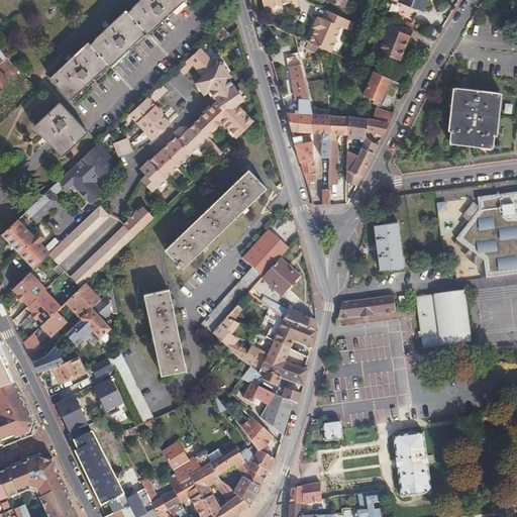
[(113,64),(153,26),(154,27),(184,0),(138,0),(133,5),(131,3),(97,36),(98,37),(93,42),(91,40),(48,79),(70,102),(112,63),(113,64)]
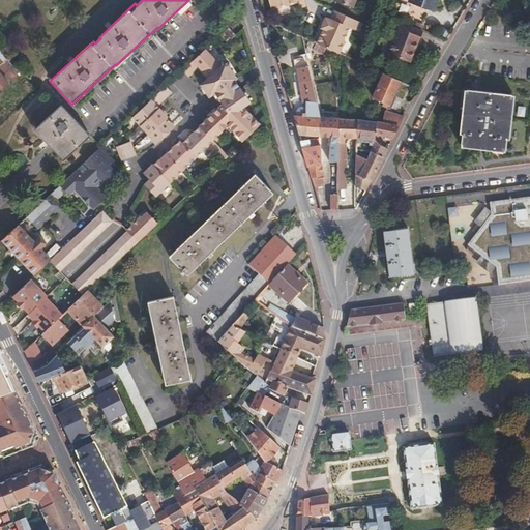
[(434,10),(437,0),(413,0),(413,2),(434,10)]
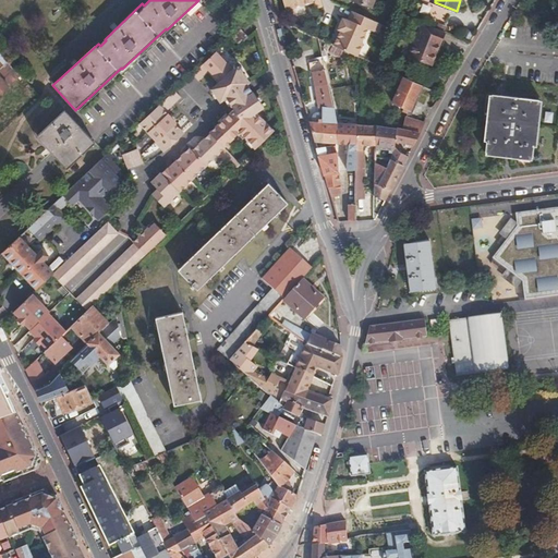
[(361,43),(367,28),(378,33),(383,24),(374,20),(353,10),(349,20),(347,19),(346,20),(343,19),(339,29),(341,31),(334,45),(339,48),(356,56),(362,43),(361,43)]
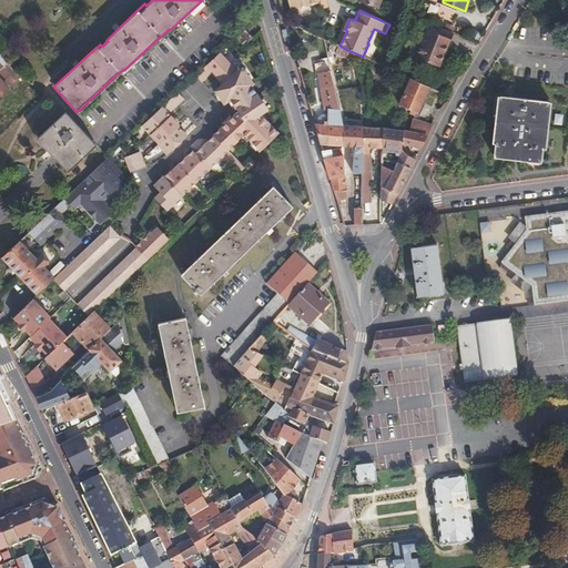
[(439,67),(448,44),(444,42),(448,31),(430,23),(416,57),(439,67)]
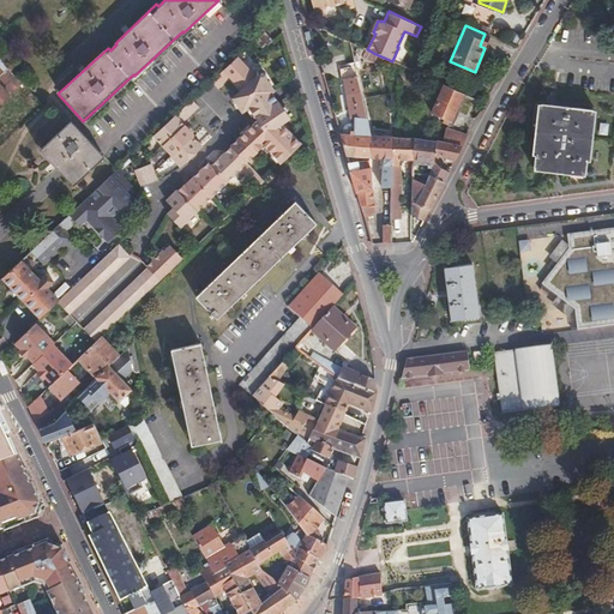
[(264,49),(274,41),(265,31),(256,41),(263,48),(264,49)]
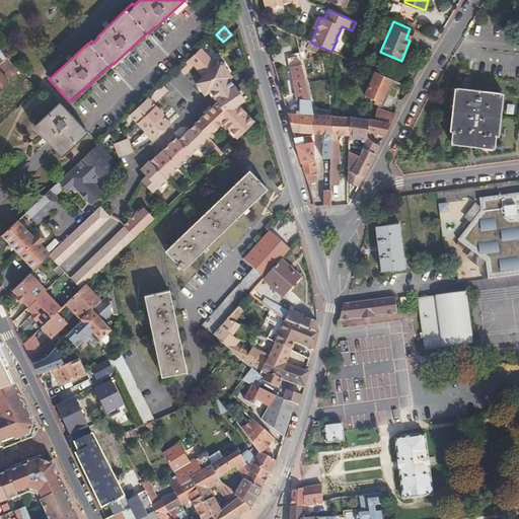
[(410,41),(414,29),(410,28),(405,39),(410,41)]
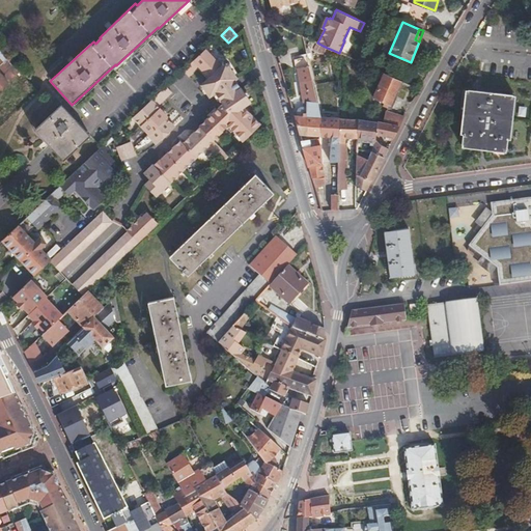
[(215,92),(235,78),(236,77),(226,61),(221,64),(206,50),(184,71),(189,76),(199,66),(208,76),(200,83),(208,95),(215,92)]
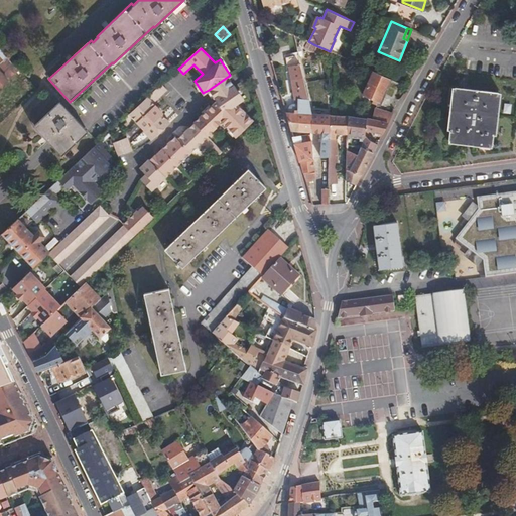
[(312,114),(304,79),(298,54),(286,57),(287,67),(289,66),(292,85),(293,99),(296,99),(296,101),(297,112),(312,114)]
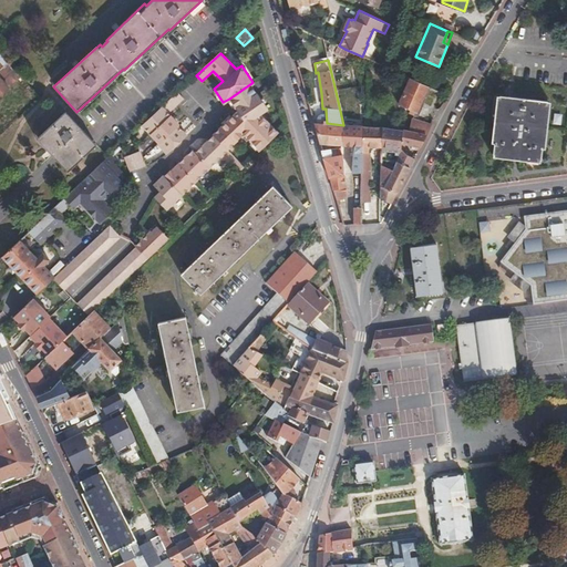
[(0,95),(16,82),(0,64),(0,95)]
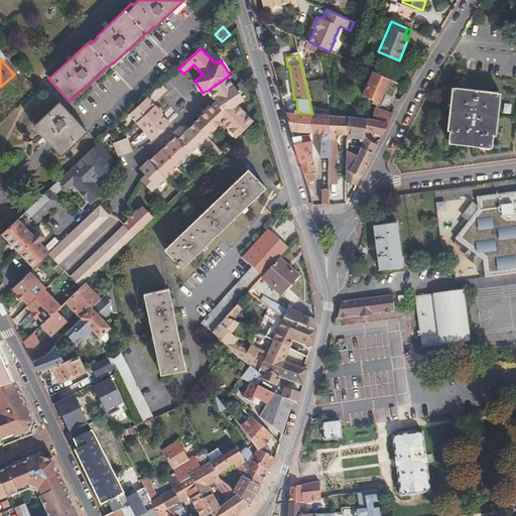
[(379,102),(389,79),(370,70),(368,75),(371,77),(363,95),(379,102)]
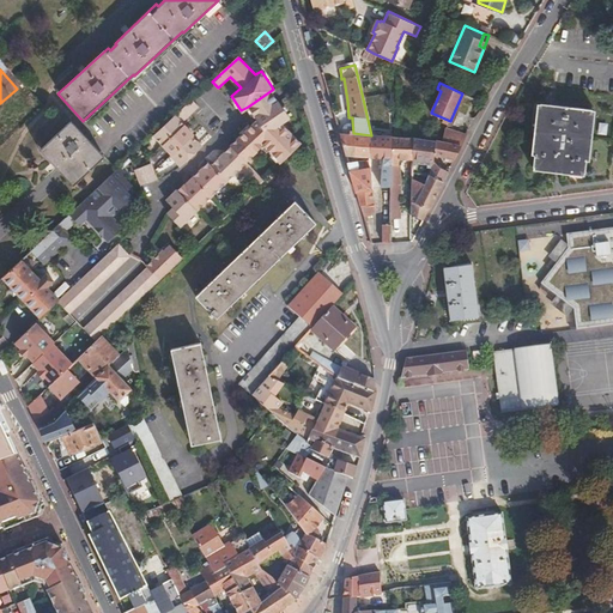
[(254,115),(278,99),(272,90),(248,107),(254,115)]
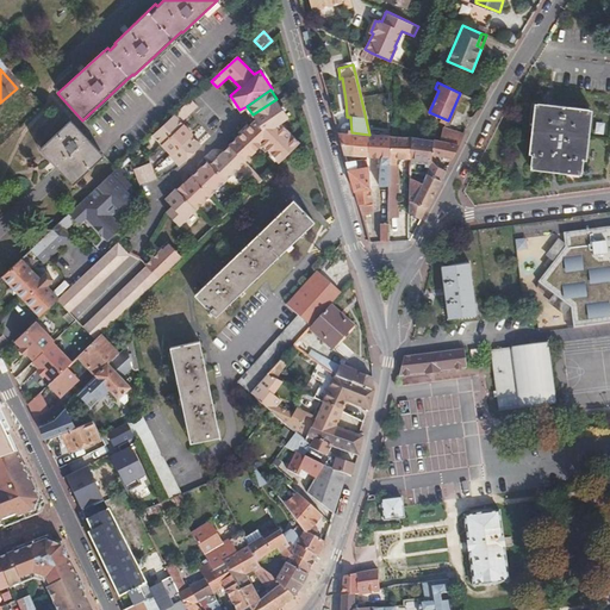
[(240,167),(246,160),(244,160),(260,144),(279,162),(299,142),(280,120),(286,116),(277,99),(253,114),(254,118),(229,143),(230,144),(210,163),(206,161),(184,182),(182,181),(165,198),(172,205),(166,211),(179,225),(240,167)]
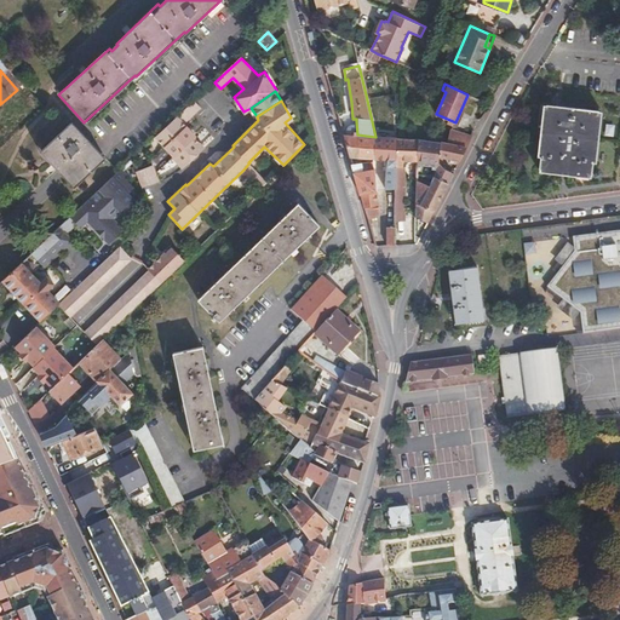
[(201,107),(195,101),(183,113),(188,119),(201,107)]
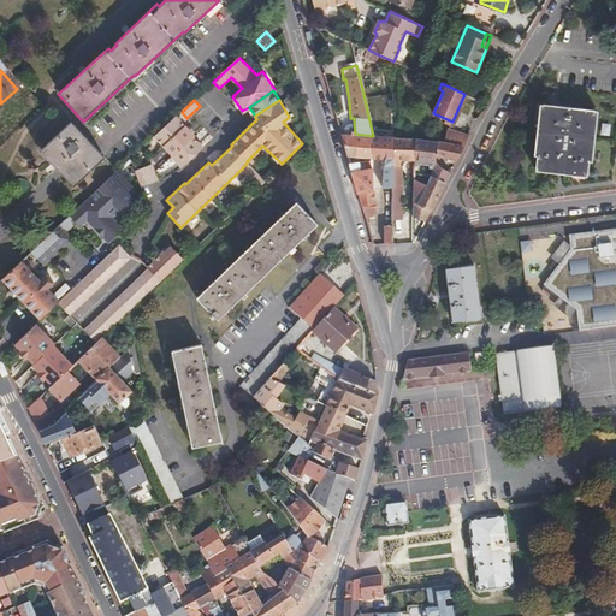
[(592,110),(540,104),(532,169),(584,175),(592,110)]
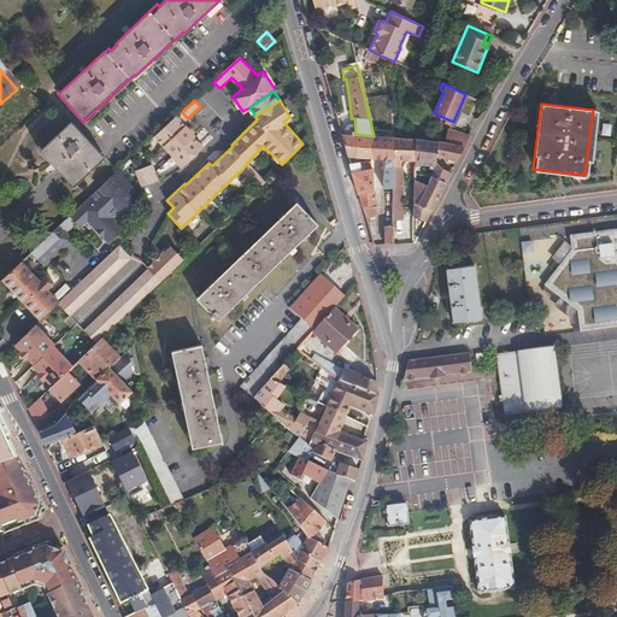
[(187,118),(182,112),(177,116),(182,122),(187,118)]
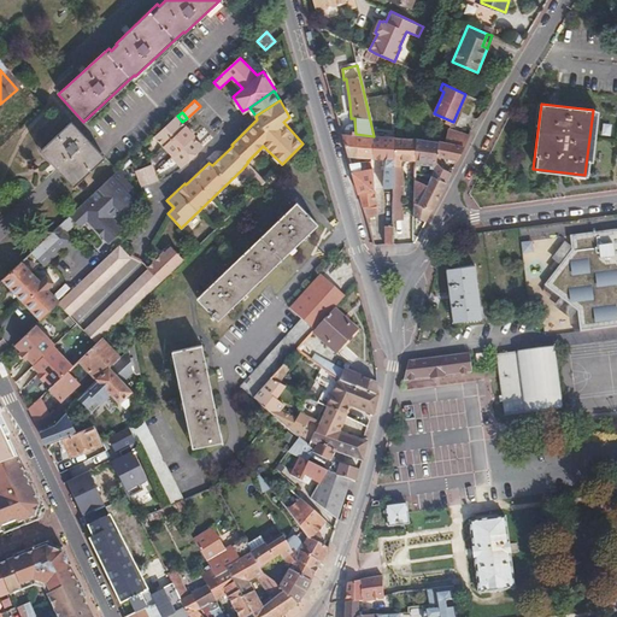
[(194,136),(195,135),(182,122),(177,116),(156,136),(174,156),(194,136)]
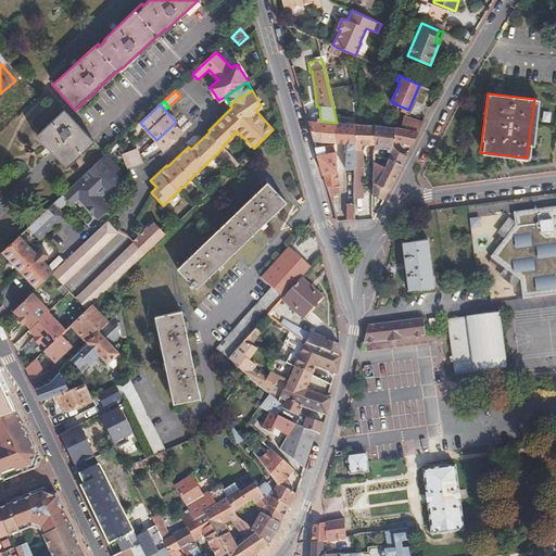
[(62,110),(39,131),(71,164),(92,143),(62,110)]
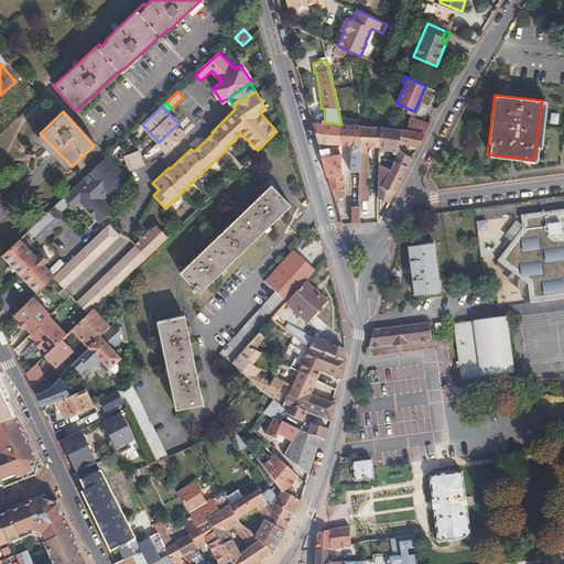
[(416,132),(421,122),(410,120),(405,131),(416,132)]
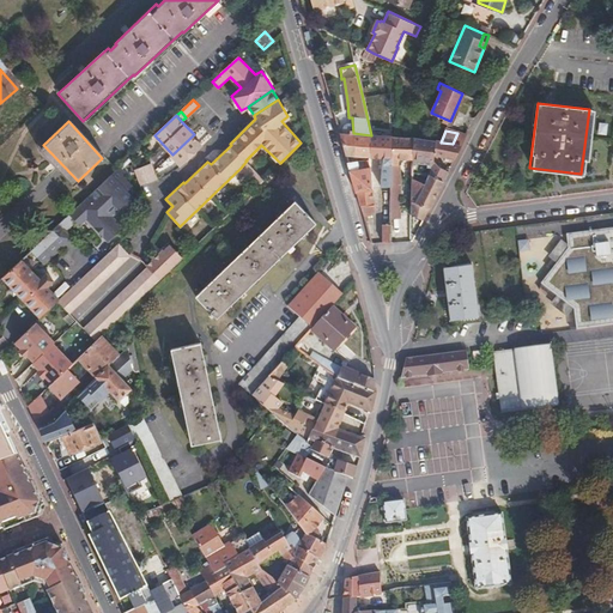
[(354,156),(353,133),(339,132),(346,156),(354,156)]
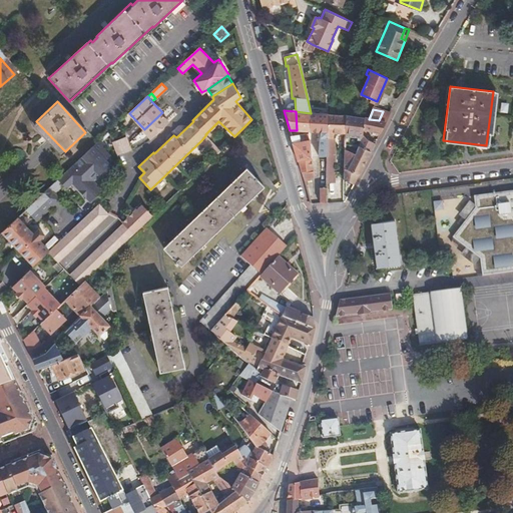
[(310,120),(311,113),(296,111),(297,130),(309,131),(310,120)]
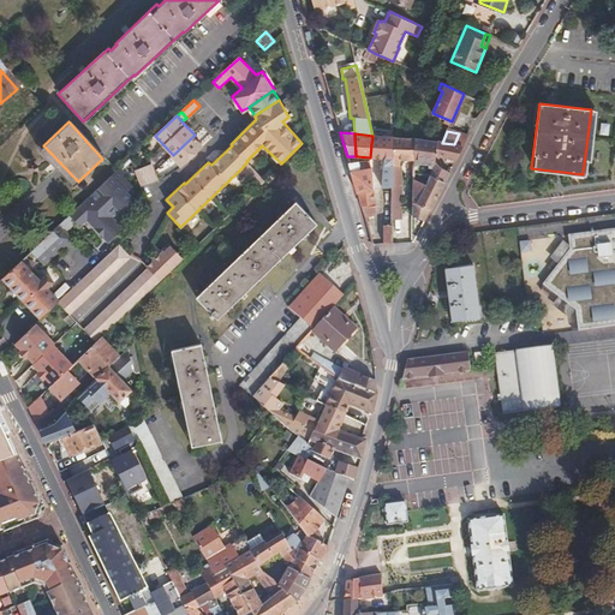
[(454,162),(469,135),(459,133),(454,144),(442,143),(416,139),(415,161),(434,161),(435,156),(451,157),(449,161),(454,162)]
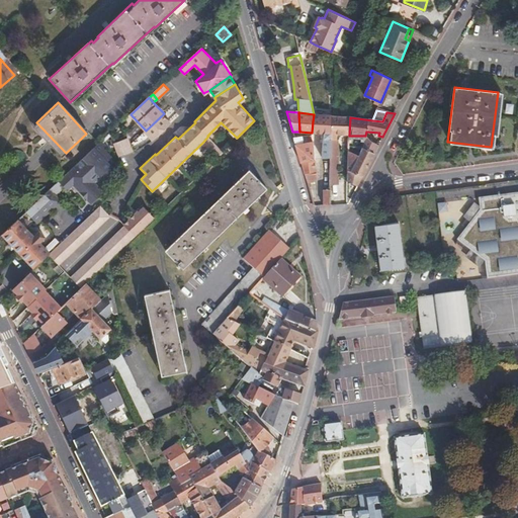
[(151,140),(170,122),(163,114),(146,131),(144,133),(151,140)]
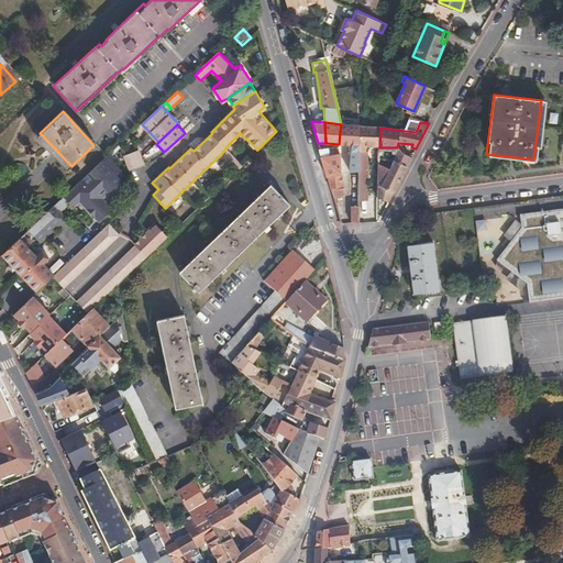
[(359,172),(360,125),(341,124),(340,132),(339,144),(351,146),(350,172),(359,172)]
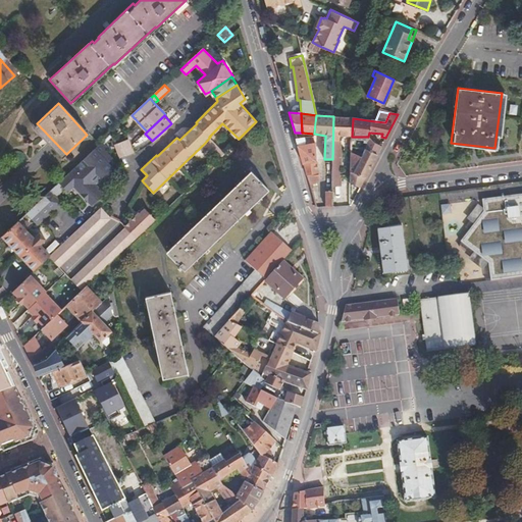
[(352,137),(353,118),(333,116),(332,159),(332,168),(341,168),(341,142),(340,142),(338,136),(352,137)]
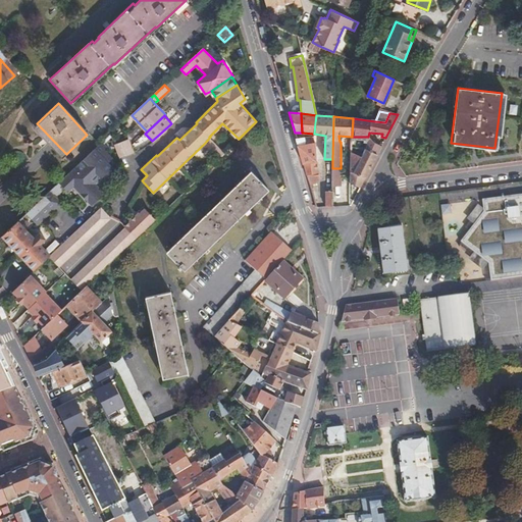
[(209,147),(214,141),(210,137),(205,143),(209,147)]
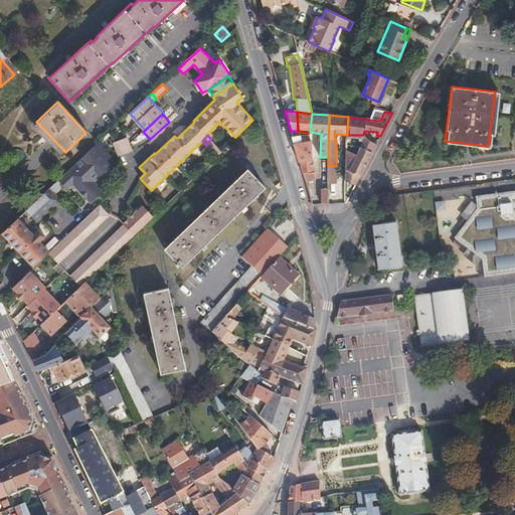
[(360,147),(363,135),(347,135),(347,145),(360,147)]
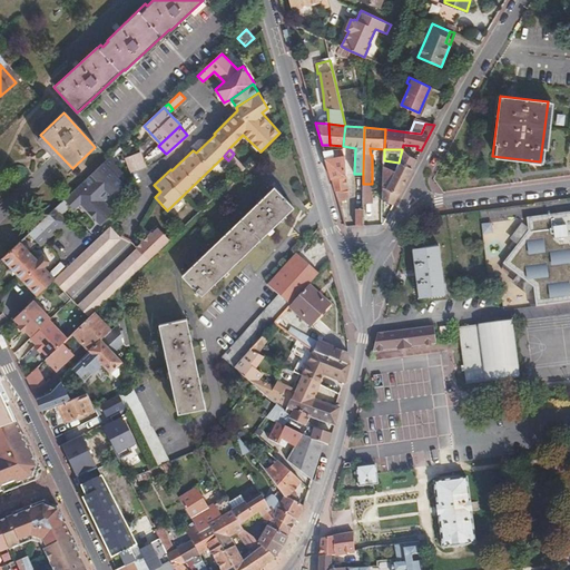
[(416,159),(408,156),(402,149),(399,163),(412,168),(416,159)]
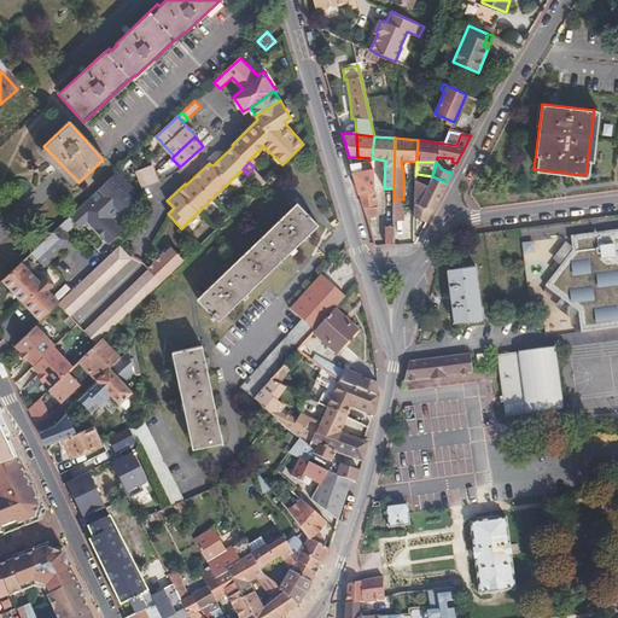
[(157,180),(152,164),(135,169),(143,186),(157,180)]
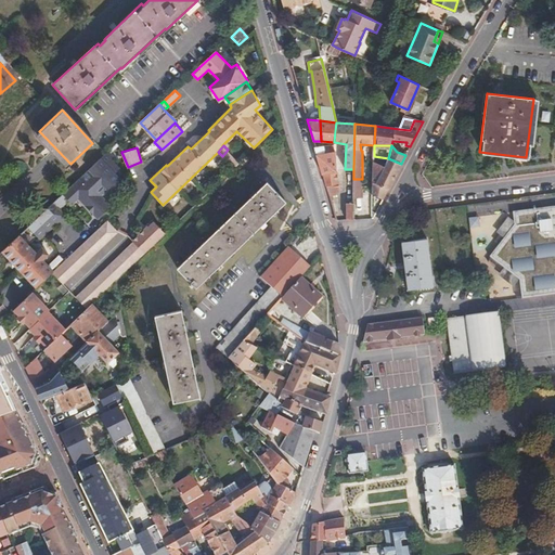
[(239,162),(228,150),(222,156),(233,167),(239,162)]
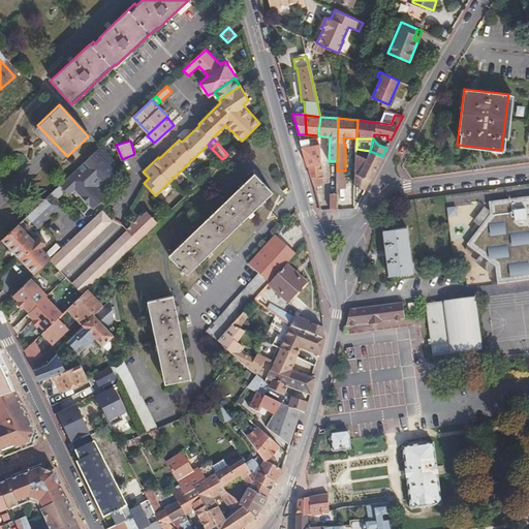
[(124,169),(100,145),(59,184),(69,194),(74,189),(95,210),(109,196),(102,189),(124,169)]
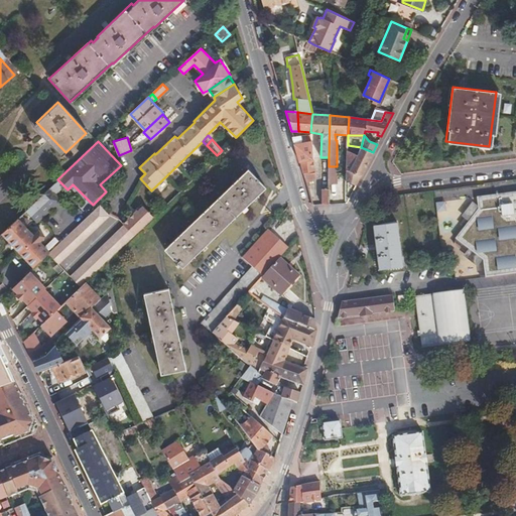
[(313,159),(311,141),(300,143),(295,144),(296,148),(299,161),(313,159)]
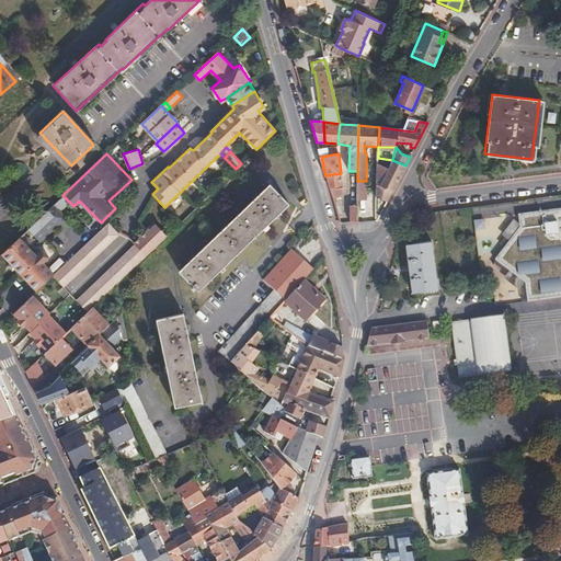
[(389,168),(392,160),(378,158),(378,163),(389,168)]
